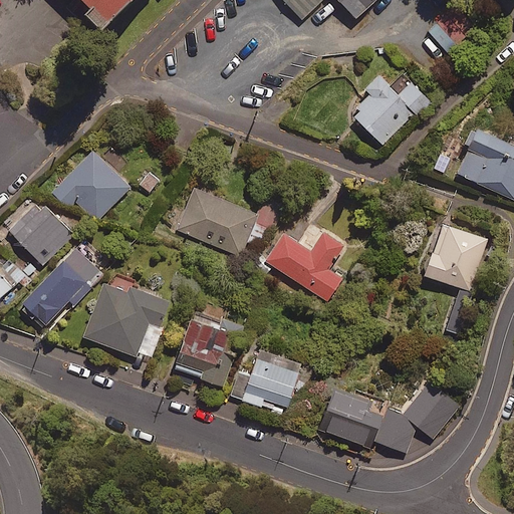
[(86,0),(104,17),(120,0),(86,0)]
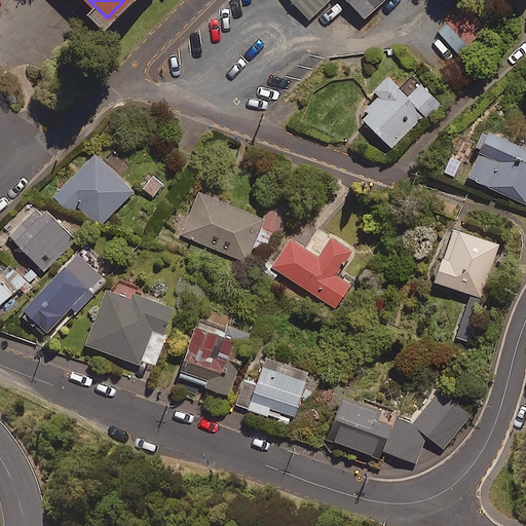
[(331,0),(289,0),(309,21),(331,0)]
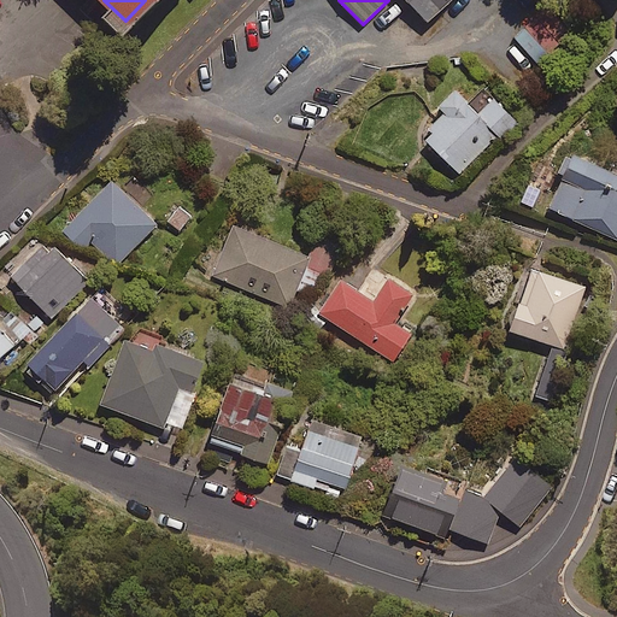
[(452,0),(404,0),(427,24),(452,0)]
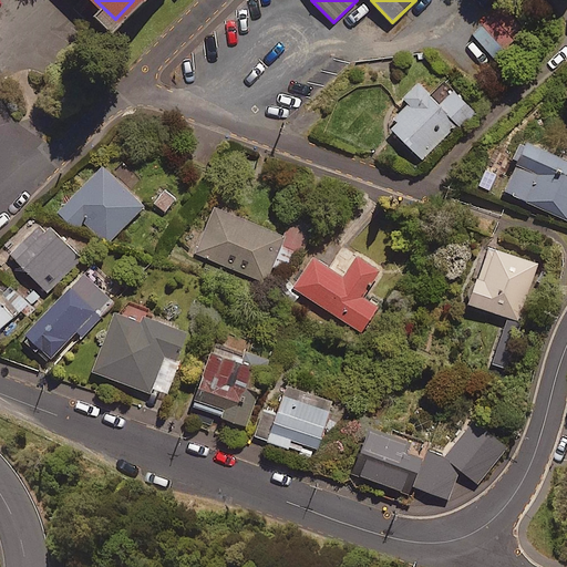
[(523,33),(503,10),(473,34),(494,59),(523,33)]
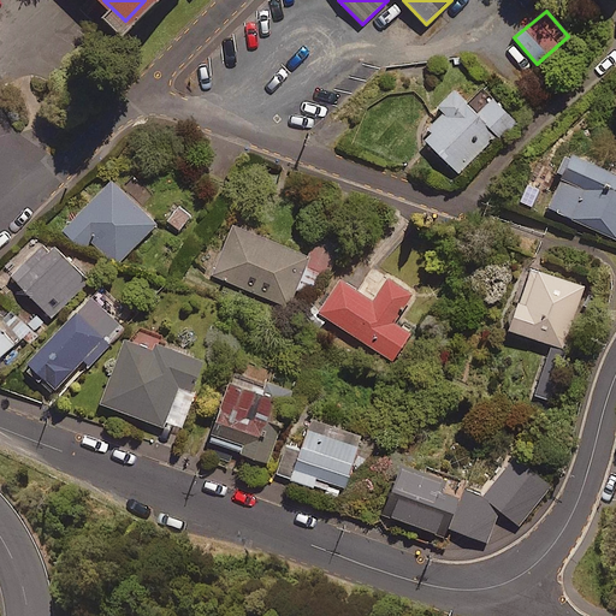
[(432,135),(426,141),(460,173),(498,135),(502,138),(516,124),(487,95),(473,110),(455,92),(437,110),(443,114),(427,130),(432,135)]
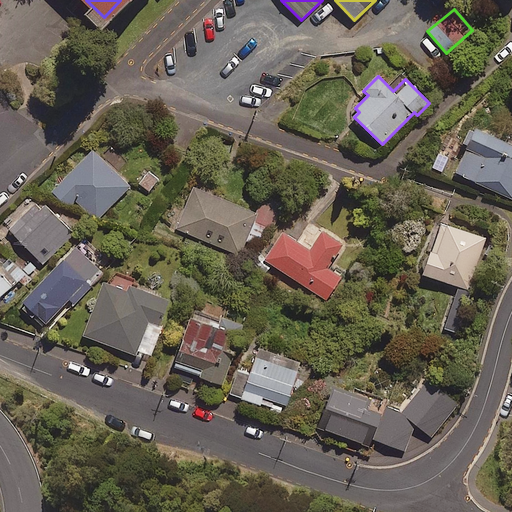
[(457,174),(511,199),(511,147),(478,131),(457,174)]
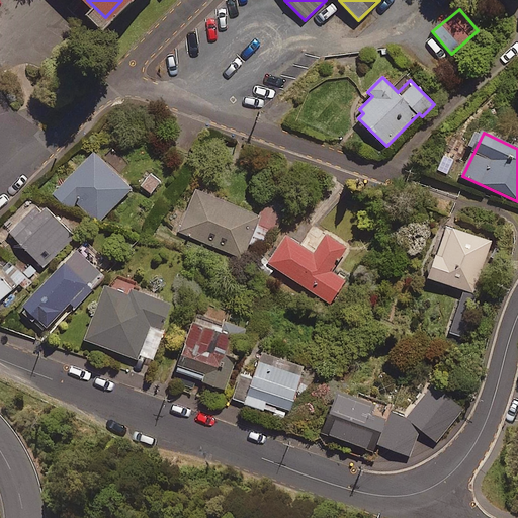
[(132,189),(95,153),(53,194),(71,211),(78,203),(98,224),(132,189)]
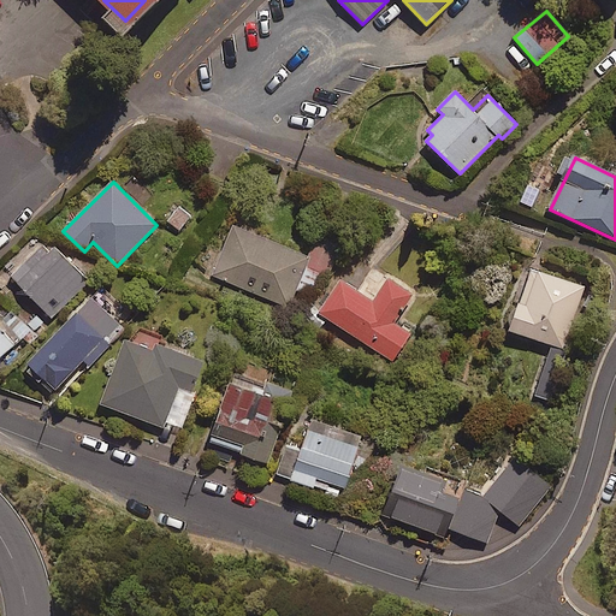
[(312,258),(234,224),(211,276),(290,309),(312,258)]
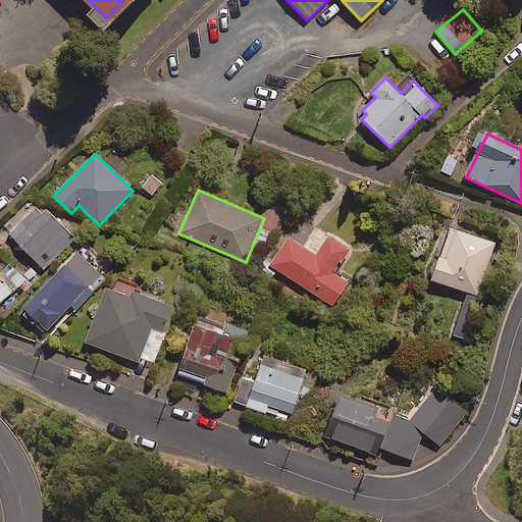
[(75,241),(42,206),(11,236),(45,270),(75,241)]
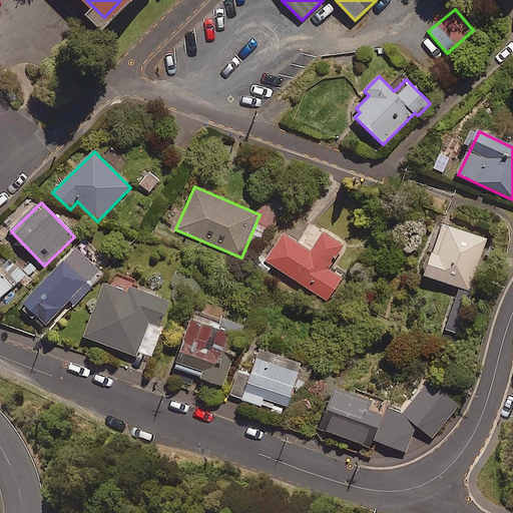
[(469,292),(488,238),(442,223),(424,276),(469,292)]
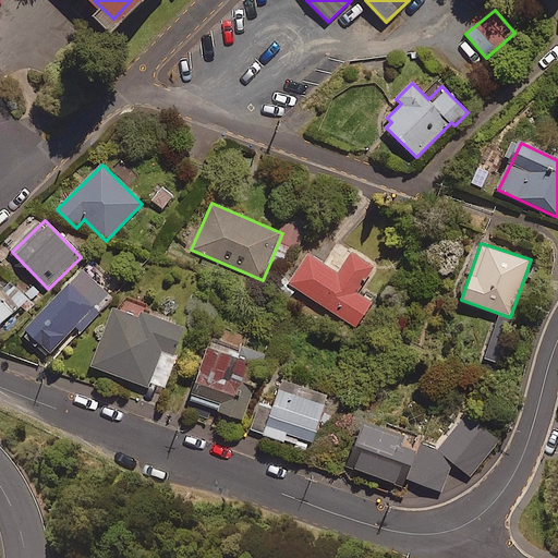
[(338,274),(308,254),(289,284),(355,327),(372,301),(356,292),(373,267),(351,253),(338,274)]
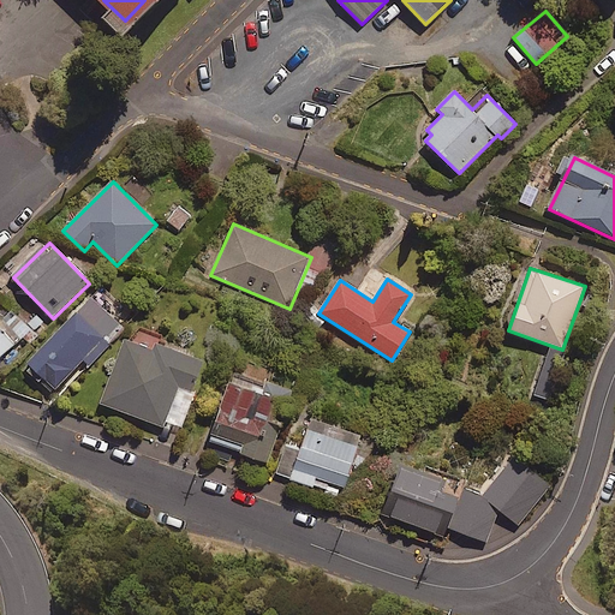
[(121,329),(91,299),(25,368),(53,394),(85,360),(88,363),(121,329)]
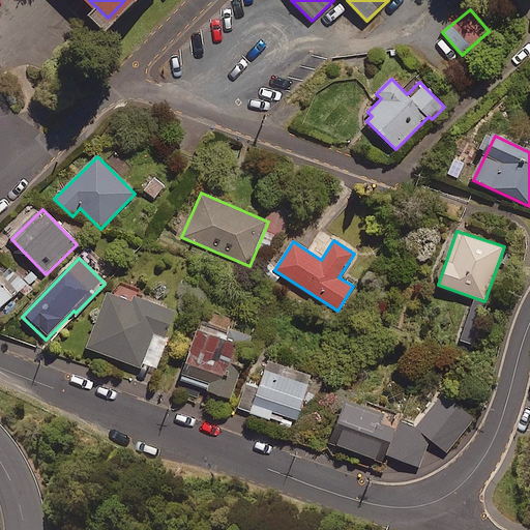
[(0,281),(0,308),(26,286),(12,270),(0,281)]
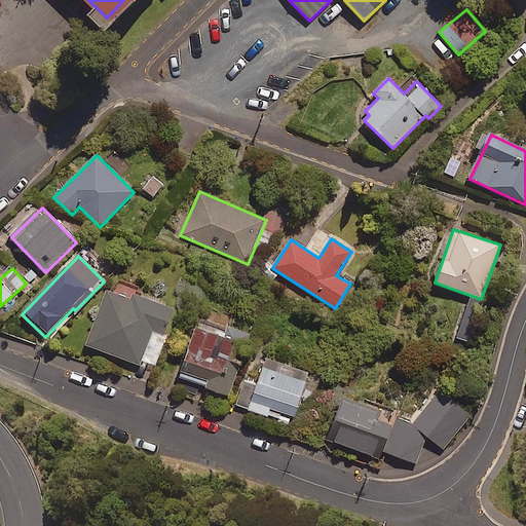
[(132,296),(129,301),(107,293),(87,347),(153,370),(175,310),(132,296)]
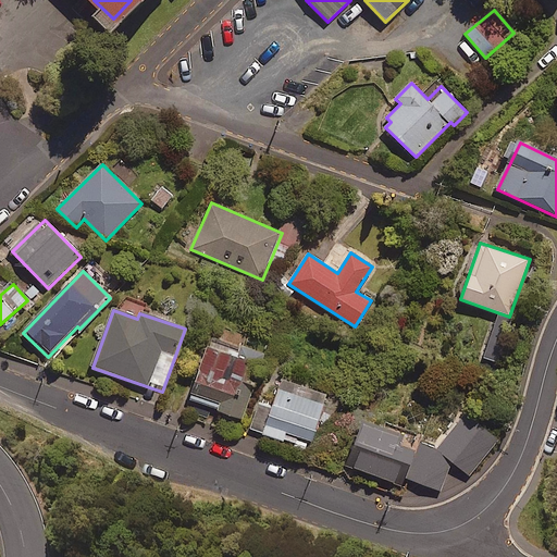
[(252,363),(211,347),(190,399),(244,421),(257,388),(245,383),(252,363)]
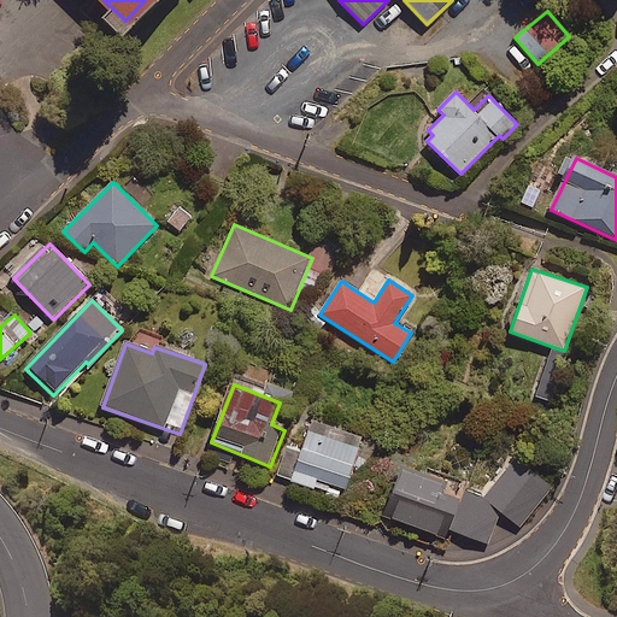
[(365,433),(312,416),(291,482),(344,499),(365,433)]
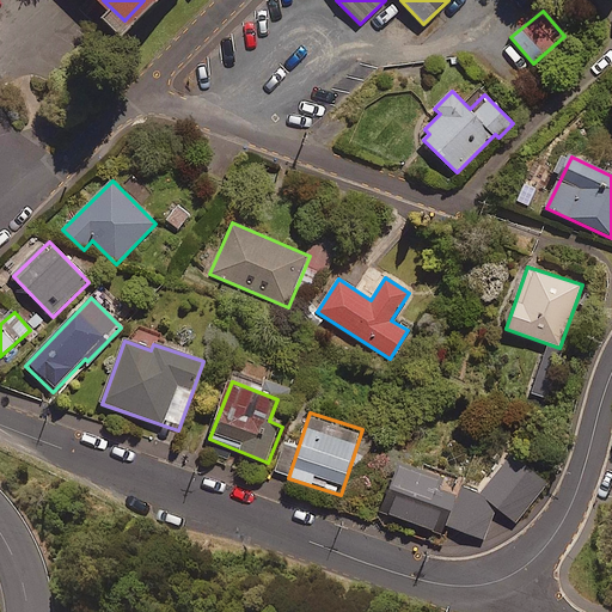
[(549,483),(512,454),(479,495),(466,490),(452,528),(485,540),(497,508),(518,524),(549,483)]
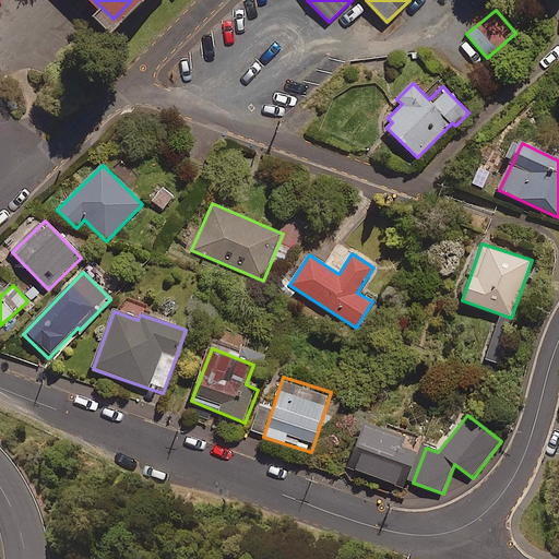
[(403,438),(369,424),(351,467),(396,486),(403,470),(411,473),(418,454),(400,447),(403,438)]
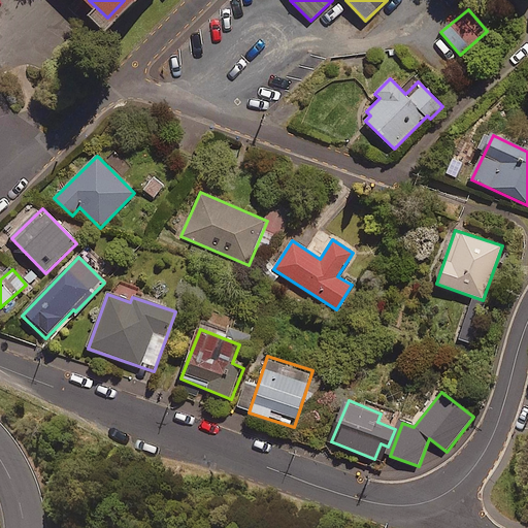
All buildings are outlined.
